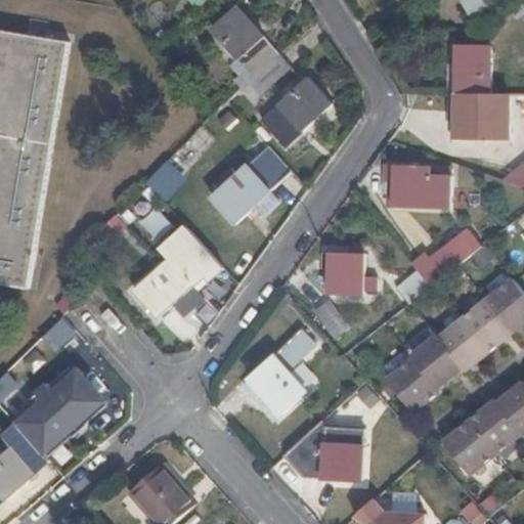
[(465,0),(471,9),(485,0),(465,0)]
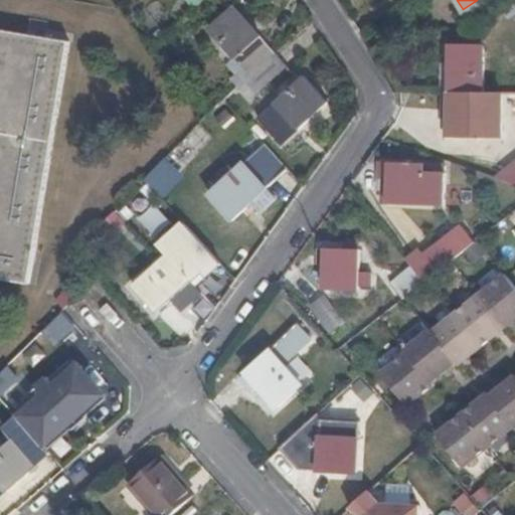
[(210,31),(250,76),(275,54),(235,9),(210,31)]
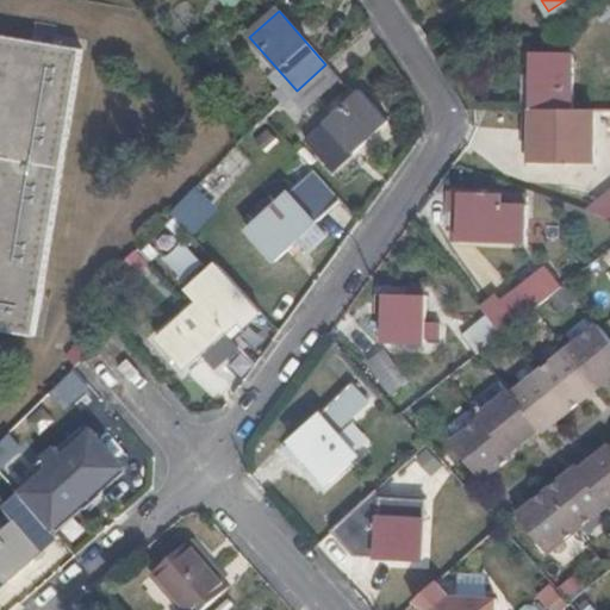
[(83,51),(0,37),(0,334),(37,341),(83,51)]
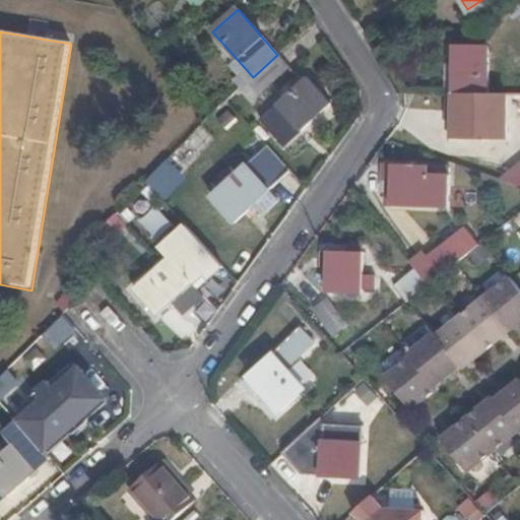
[(455,61),(455,64),(475,65),(475,47),(455,46),(455,61)]
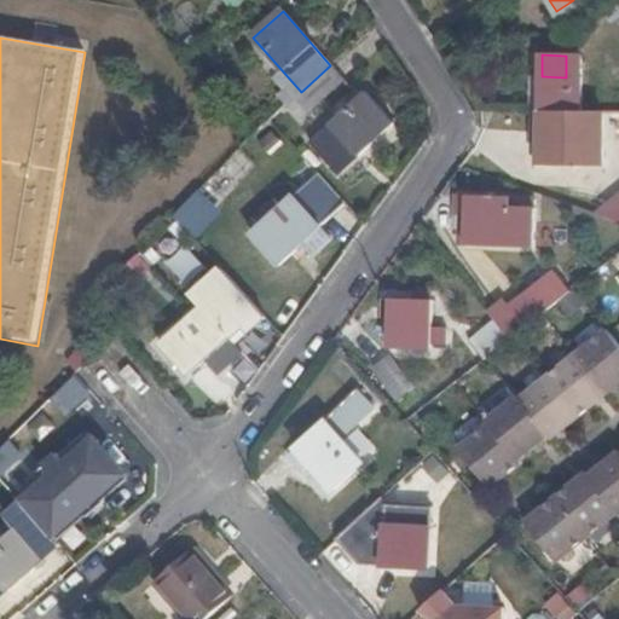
[(542,76),(542,106),(582,108),(582,56),(566,56),(566,77),(542,76)]
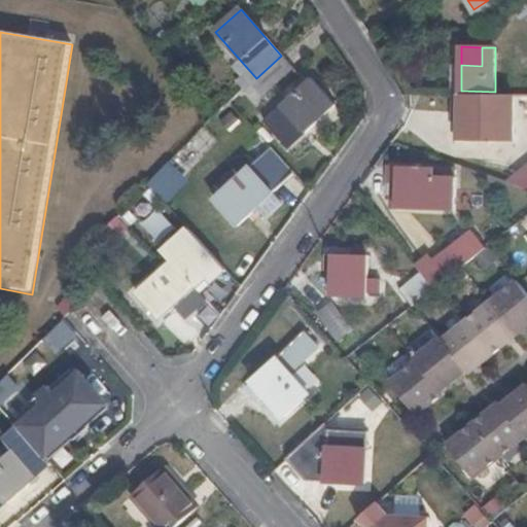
[(281,56),(256,78),(257,79),(250,86),(261,98),(293,69),(281,56)]
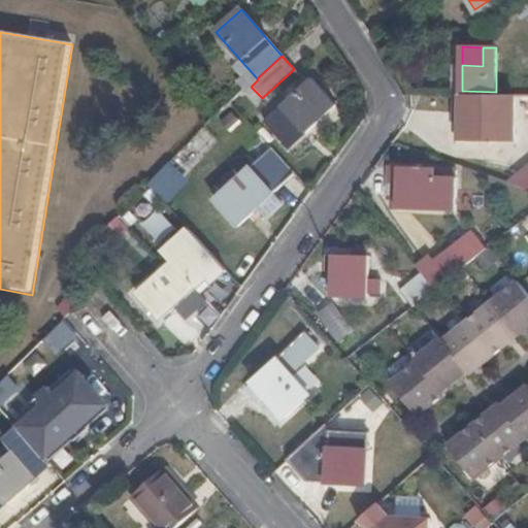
[(452,62),(452,90),(462,91),(462,65),(462,62),(452,62)]
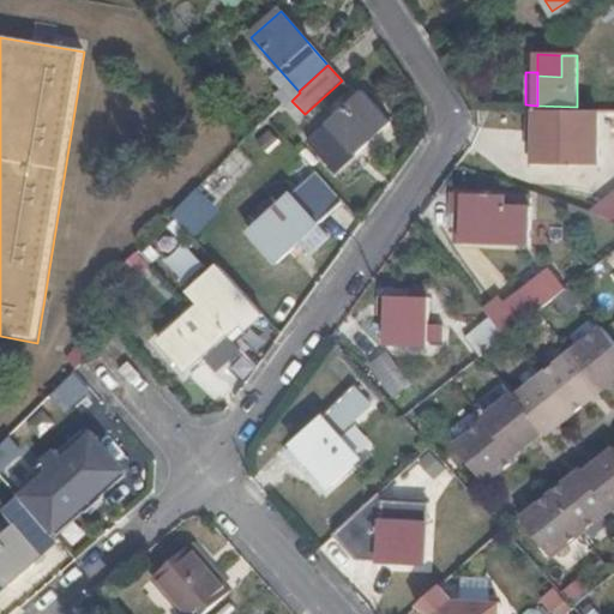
[(336,173),(390,124),(365,94),(329,126),(330,126),(311,144),(336,173)]
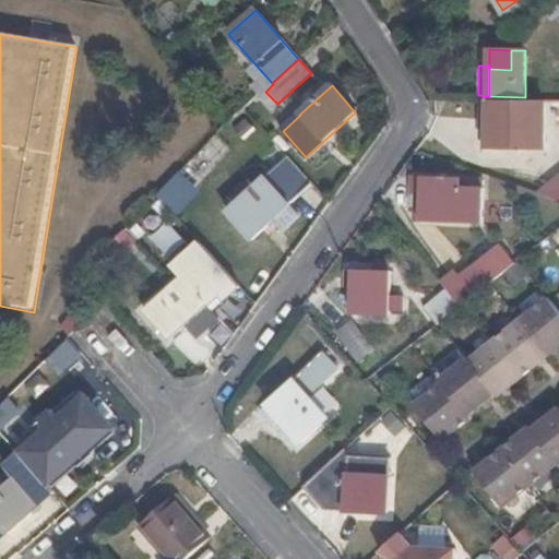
[(525,97),(489,96),(488,129),(484,129),(484,149),(543,150),(544,98),(525,97)]
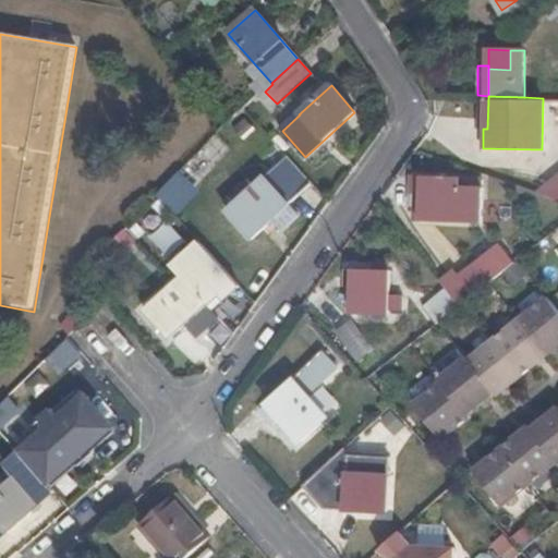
[(289,205),(311,186),(286,159),(252,189),(246,182),(229,198),(234,205),(227,213),(252,240),(276,219),(283,227),(296,216),(291,209),(289,205)]
